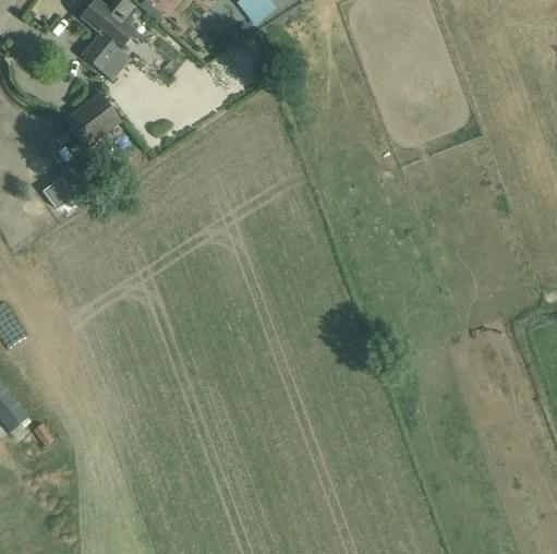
[(111,0),(106,8),(96,0),(92,0),(79,16),(99,33),(82,55),(100,70),(133,29),(126,24),(136,11),(123,0),(111,0)]
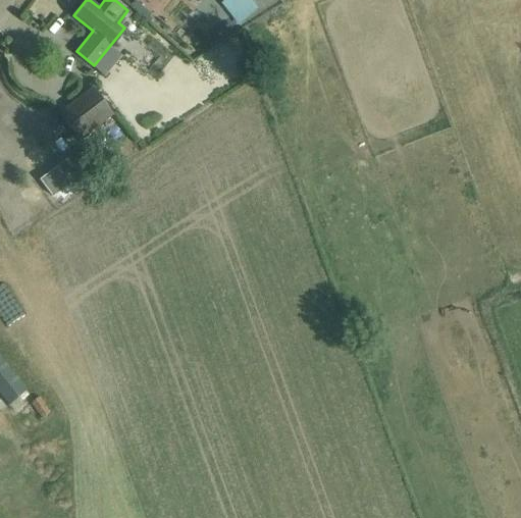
[(111,112),(92,87),(59,111),(79,137),(111,112)]
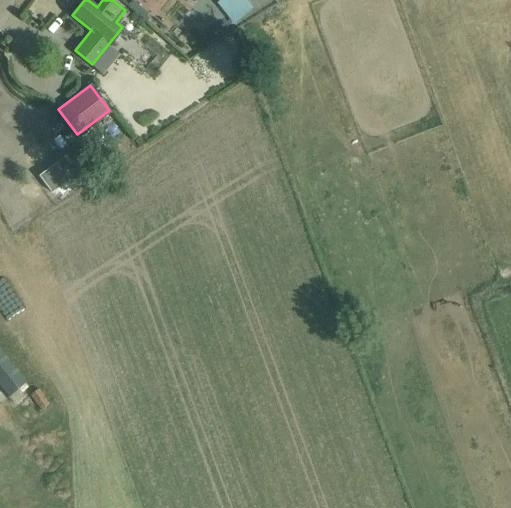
[(37,174),(49,189),(77,168),(66,152),(37,174)]
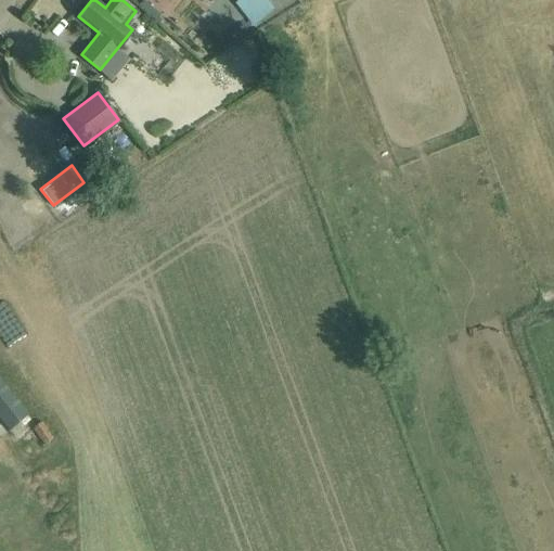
[(0,420),(11,435),(35,418),(29,410),(26,413),(0,379),(0,420)]
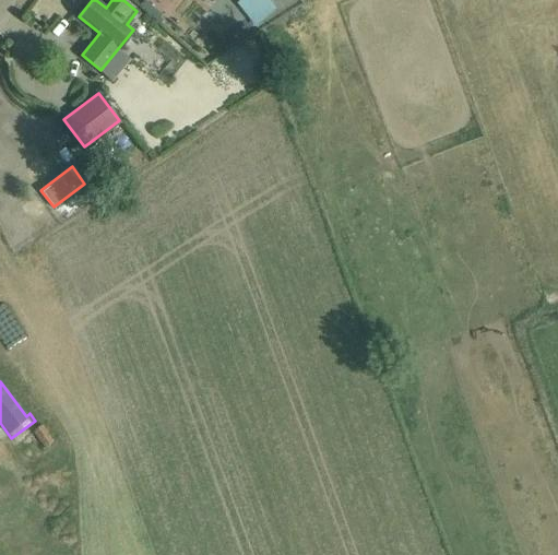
[(32,427),(45,445),(51,439),(39,422),(32,427)]
